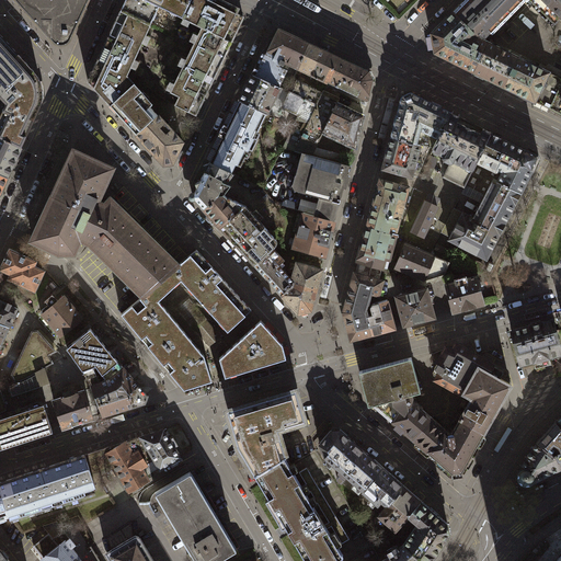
[(13,0),(16,2),(16,3),(21,8),(22,8),(30,18),(34,23),(35,22),(43,32),(43,33),(47,37),(48,37),(54,42),(55,44),(58,45),(63,46),(66,44),(69,43),(71,38),(77,25),(78,26),(87,8),(86,8),(89,0),(13,0)]
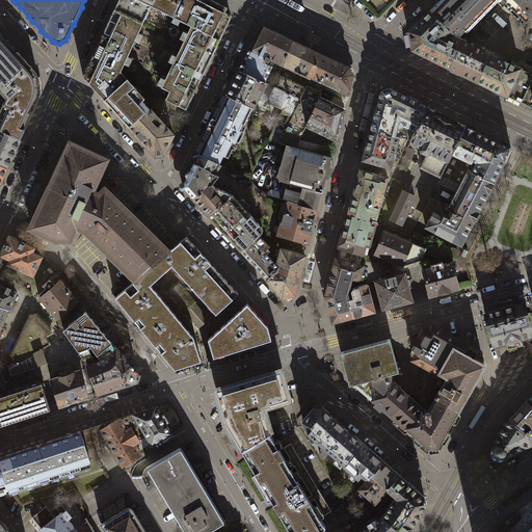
[(118,0),(114,10),(142,24),(151,6),(173,17),(181,0),(118,0)]
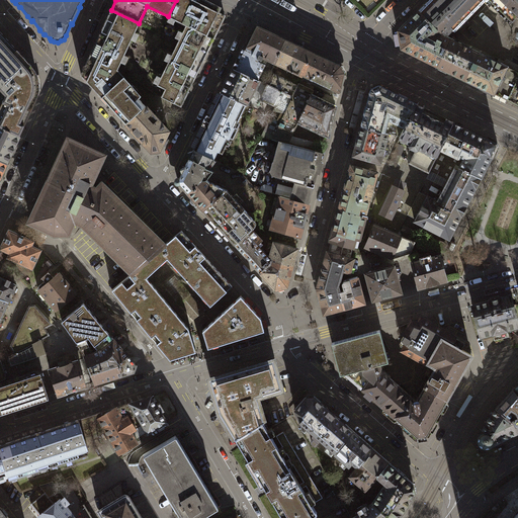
[(221,8),(203,0),(176,0),(168,16),(186,25),(213,38),(220,27),(226,16),(219,12),(221,8)]
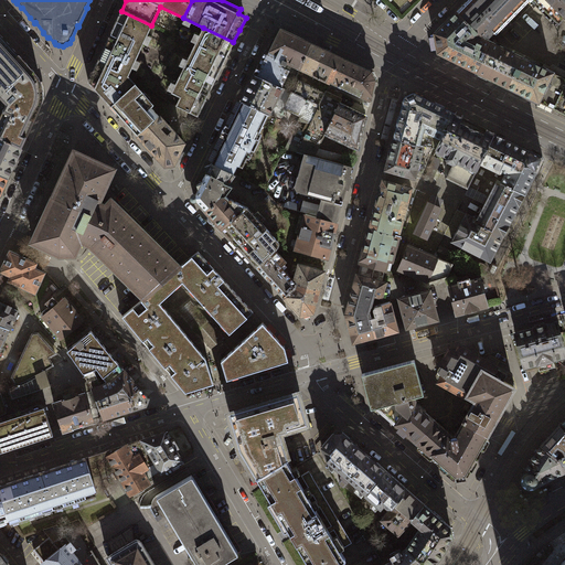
[(530,0),(469,0),(467,2),(466,2),(457,12),(486,41),(487,40),(493,33),(497,34),(530,0)]
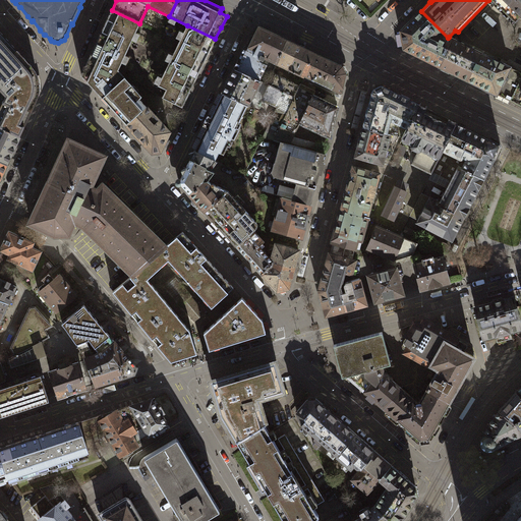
[(520,16),(520,0),(490,0),(515,22),(520,16)]
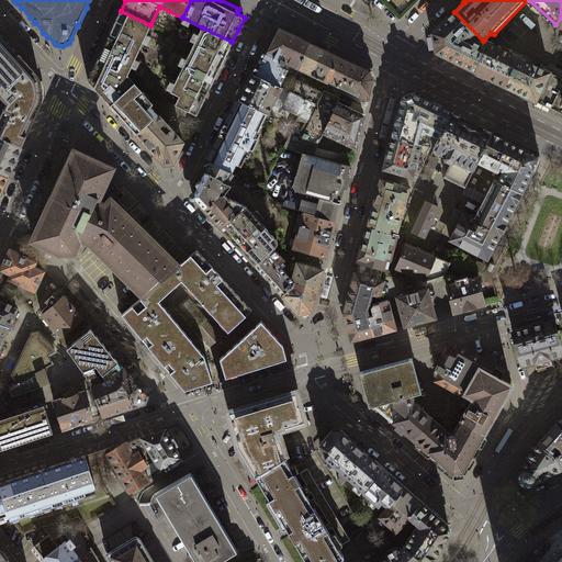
[(150,25),(121,11),(102,52),(88,81),(110,105),(134,83),(127,76),(150,25)]
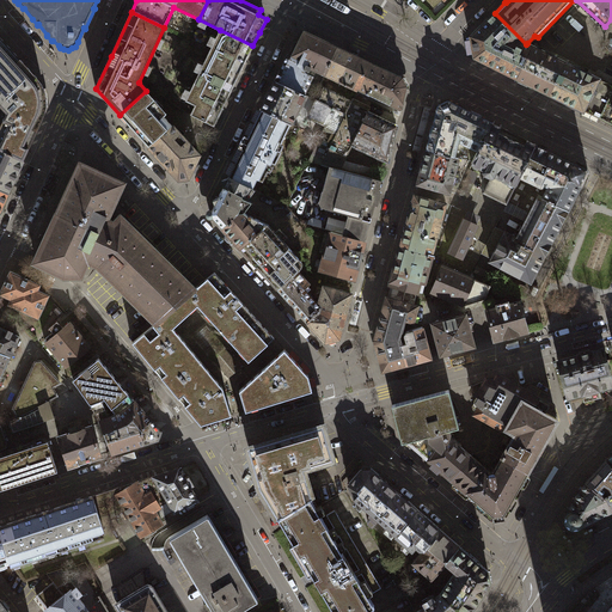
[(475,57),(518,79),(533,47),(527,43),(526,44),(495,13),(471,37),(475,57)]
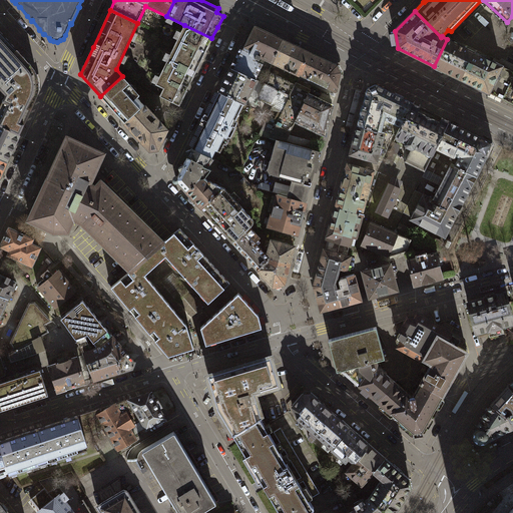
[(192,78),(211,38),(184,25),(156,84),(163,88),(160,96),(179,105),(192,78)]
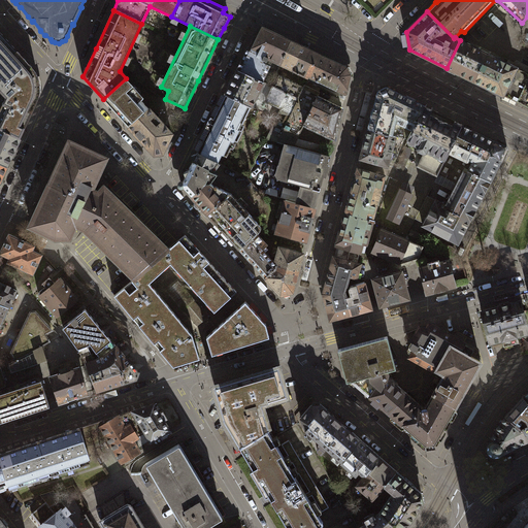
[(264,57),(281,64),(292,41),(263,28),(253,50),(249,47),(237,70),(263,81),(269,67),(268,65),(262,62),(264,57)]
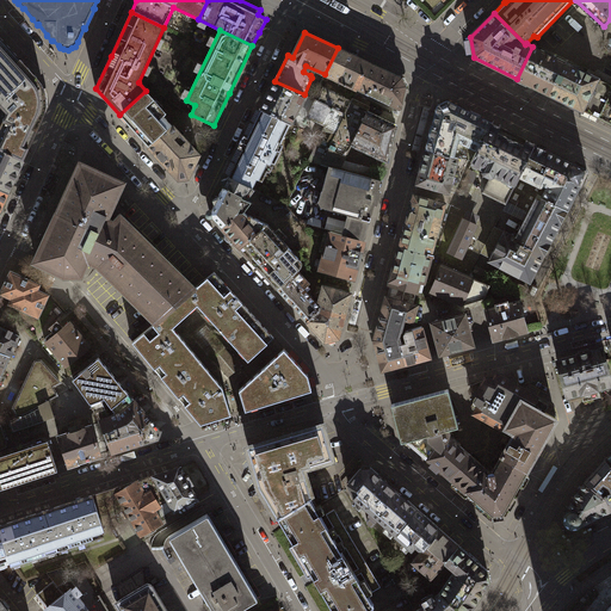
[(0,149),(24,160),(26,155),(31,144),(43,118),(45,113),(47,107),(47,103),(47,98),(45,94),(44,90),(43,86),(41,82),(36,76),(0,36),(0,106),(6,113),(1,122),(0,125),(0,149)]
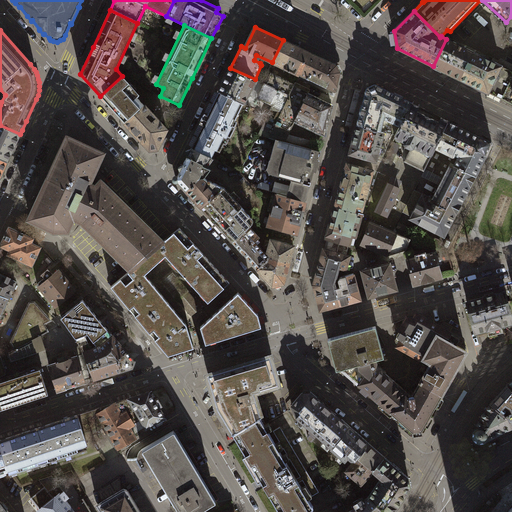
[(460,79),(473,52),(446,39),(433,66),(444,72),(444,71),(460,79)]
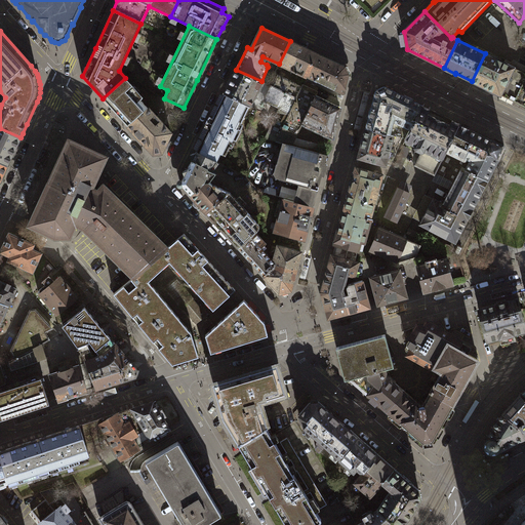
[(307,77),(308,76),(318,54),(290,41),(279,64),(307,77)]
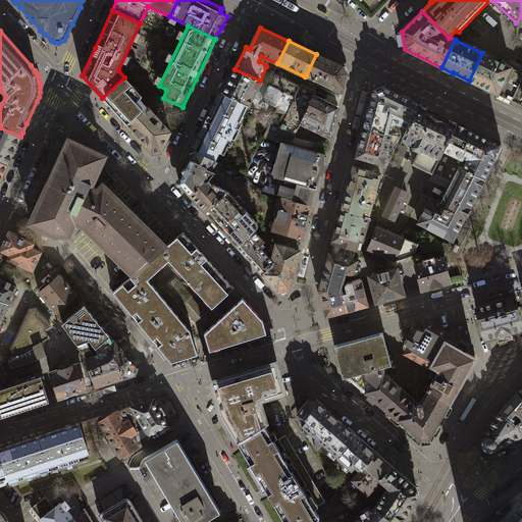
[(482,53),(469,81),(485,88),(484,89),(498,95),(511,67),(482,53)]
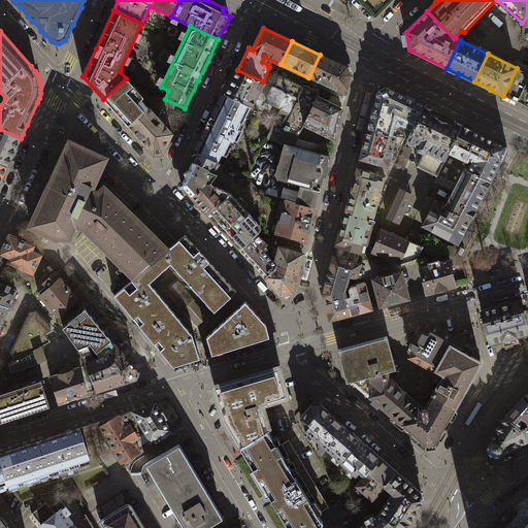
[(348,68),(320,55),(309,76),(344,94),(347,93),(351,74),(348,68)]
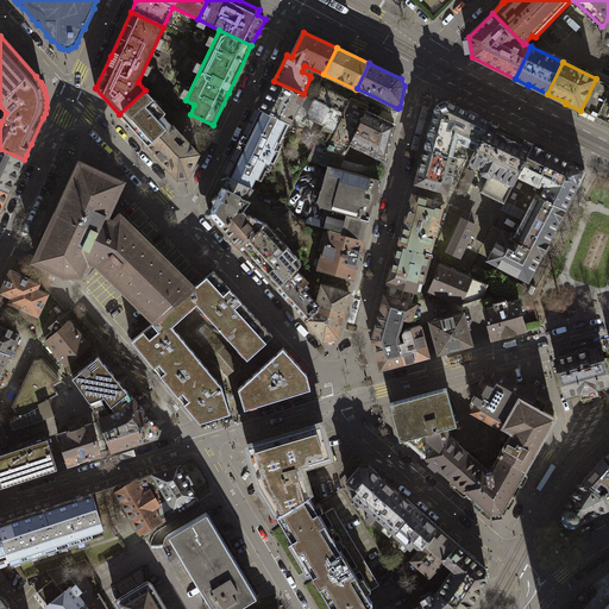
[(608,83),(596,79),(581,111),(597,118),(608,93),(608,83)]
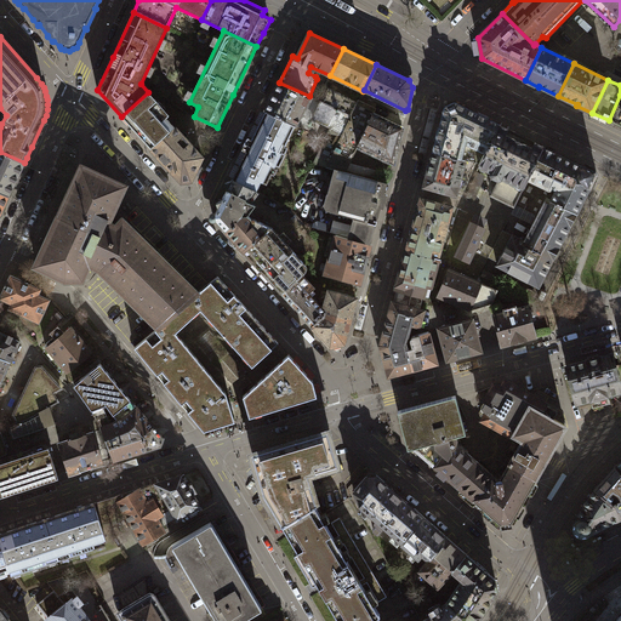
[(311,97),(309,96),(279,83),(267,108),(266,112),(295,126),(296,126),(298,123),(311,97)]
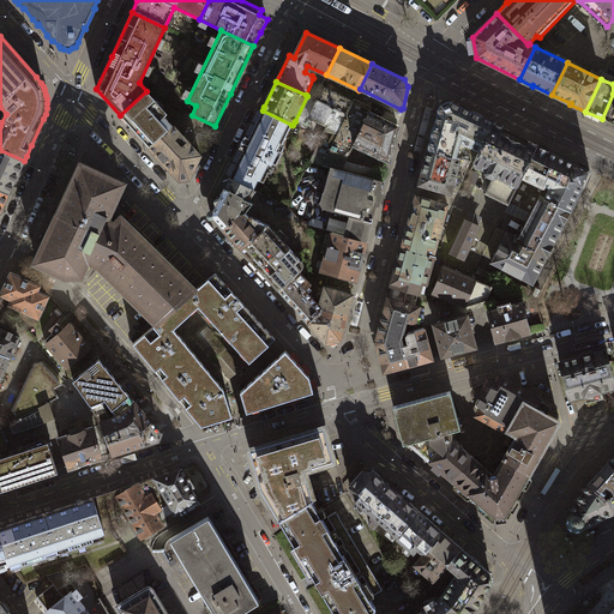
[(348,115),(354,102),(326,89),(319,102),(348,115)]
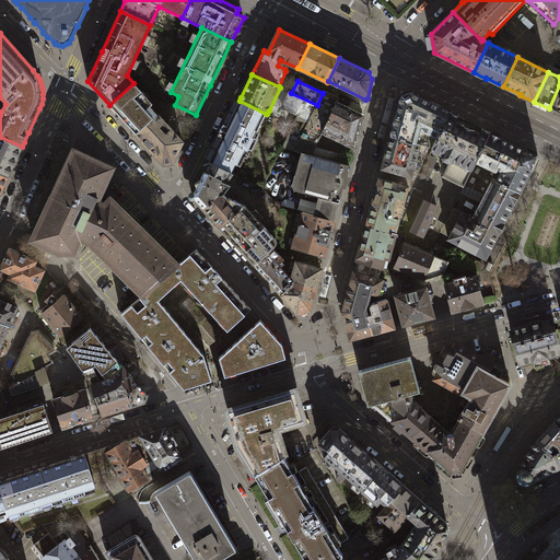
[(141,91),(133,83),(109,105),(115,111),(127,125),(136,133),(158,114),(139,94),(141,91)]
